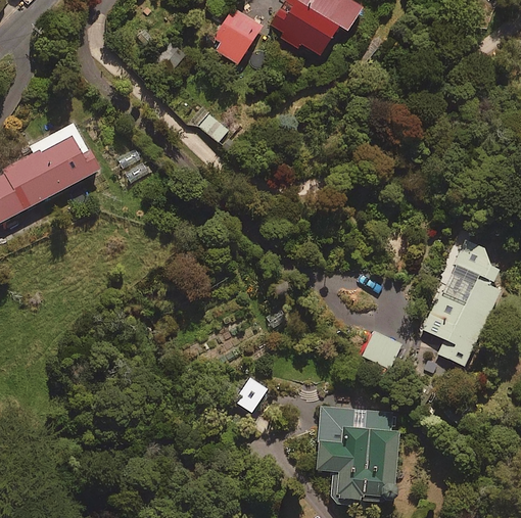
[(284,0),(267,27),(318,60),(339,29),(346,34),(362,10),(345,0),(284,0)]
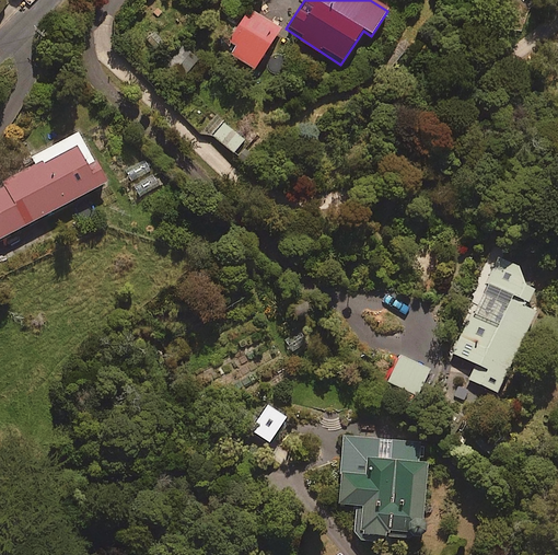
[(248,6),(227,41),(235,46),(230,55),(254,70),(280,26),(248,6)]
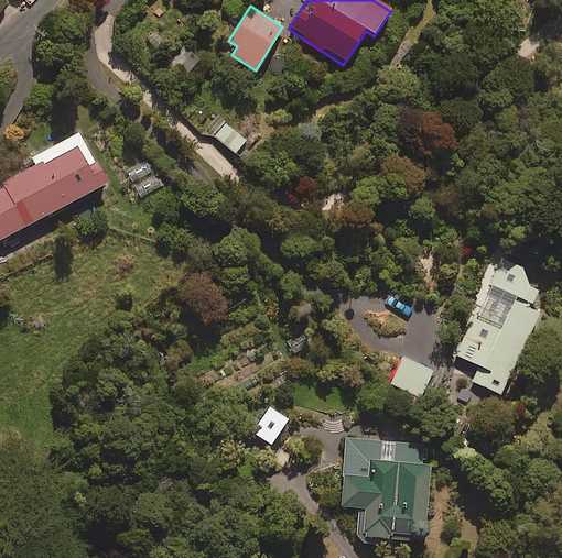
[(245,139),(222,119),(211,131),(234,152),(245,139)]
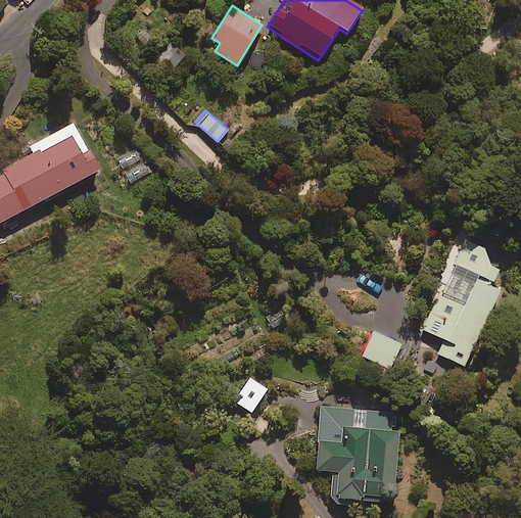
[(0,224),(98,172),(70,122),(29,145),(32,150),(0,167),(0,224)]
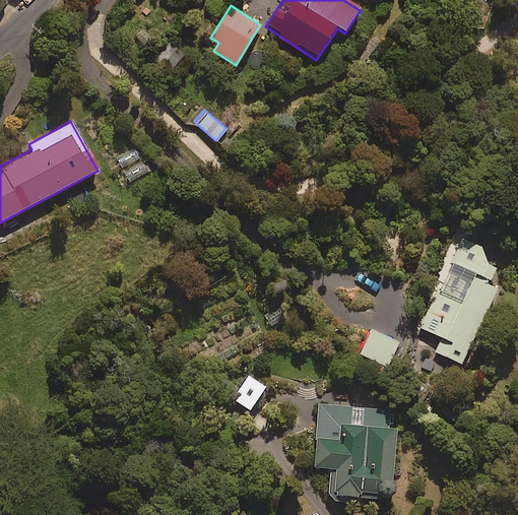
[(499,258),(460,240),(417,326),(442,338),(435,352),(461,365),(497,291),(486,285),(499,258)]
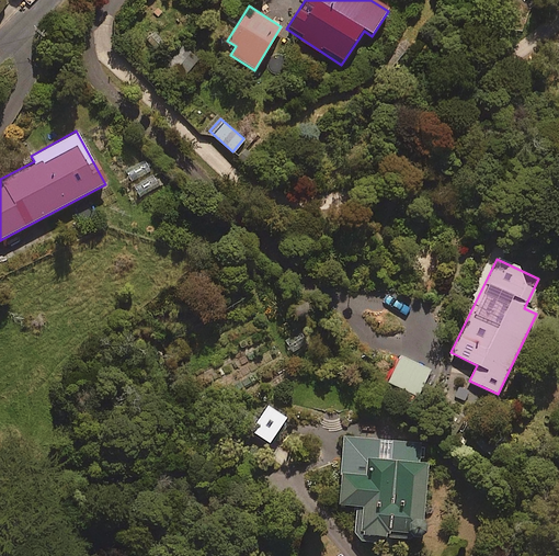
[(430,369),(401,353),(387,381),(417,395),(430,369)]
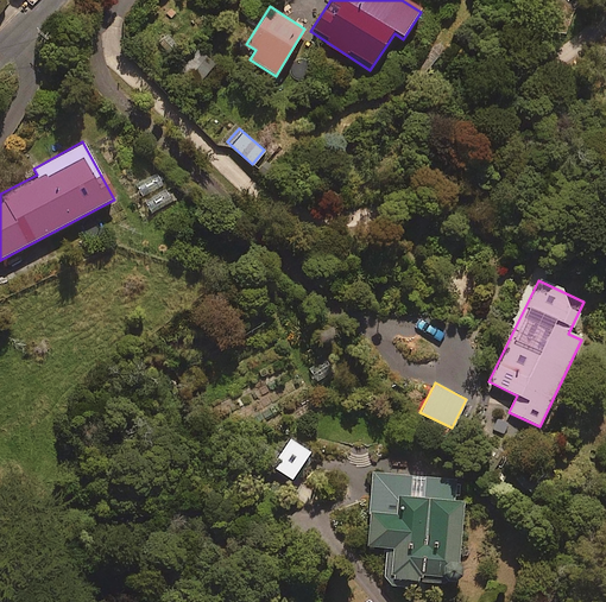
[(310,452),(286,438),(267,469),(290,483),(310,452)]
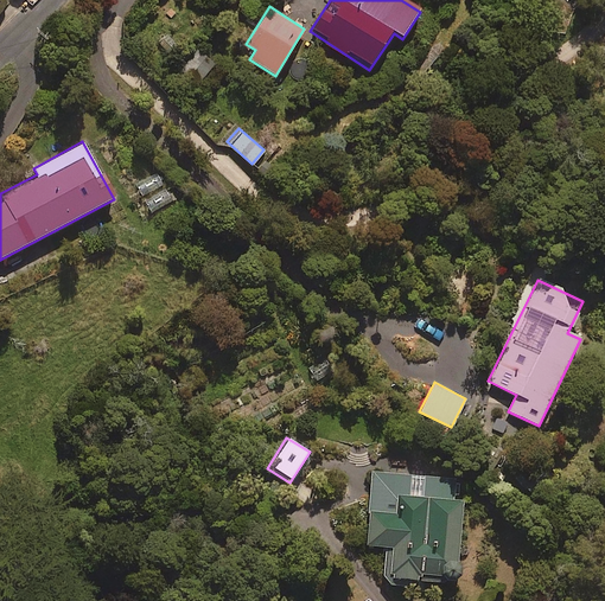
[(453,474),(370,471),(368,548),(386,548),(384,581),(458,583),(462,500),(452,500),(453,474)]
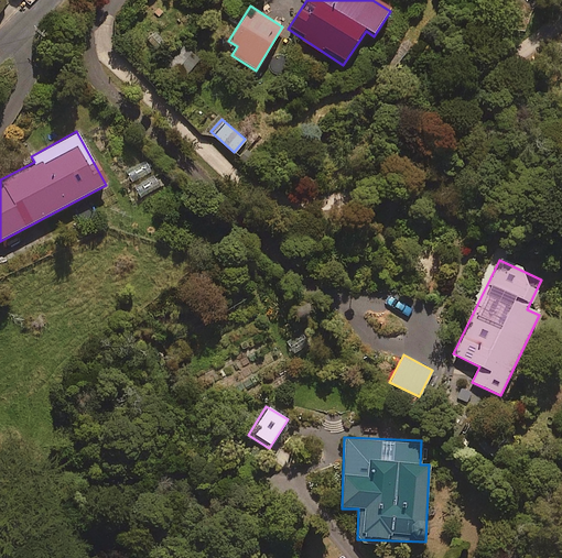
All buildings are outlined.
